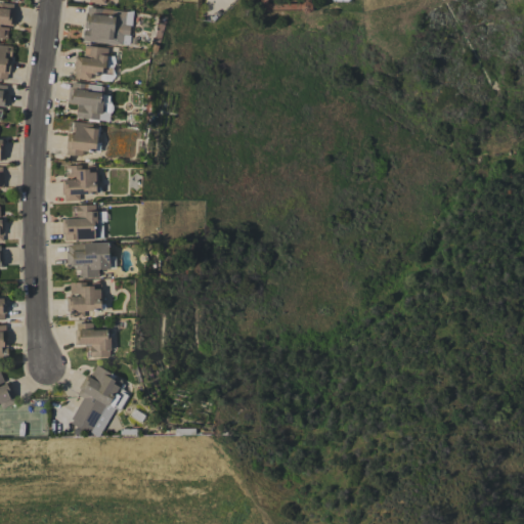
[(0,2),(13,4),(12,10),(14,10),(13,25),(10,25),(10,26),(0,25),(0,27),(8,28),(8,30),(3,30),(3,36),(7,36),(7,39),(0,38),(0,2)]
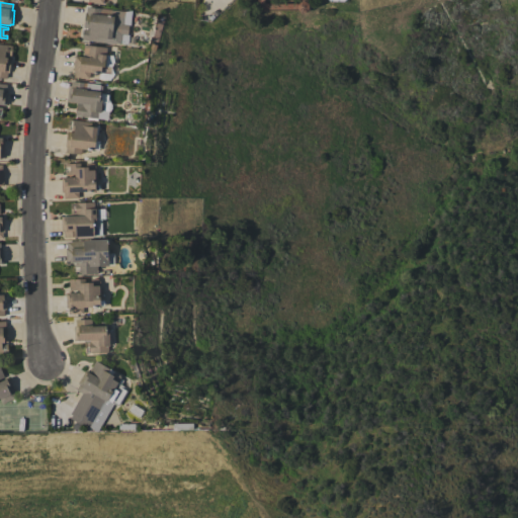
[(128,18),(126,41),(121,40),(120,45),(82,39),(83,29),(89,29),(89,28),(83,27),(85,12),(86,12),(87,7),(123,11),(123,18),(128,18)]
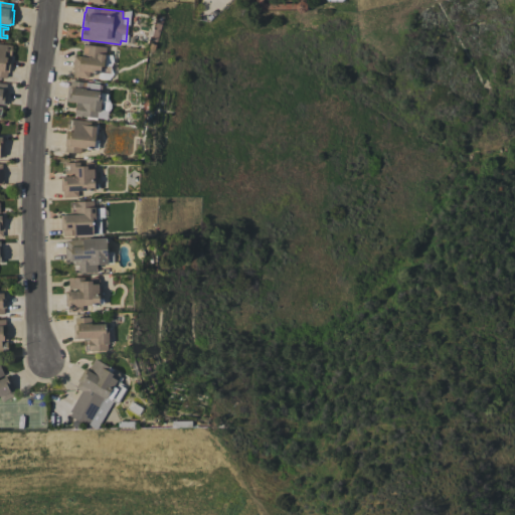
[(0,43),(12,45),(10,55),(4,55),(4,56),(10,57),(8,72),(7,72),(6,78),(0,77),(0,43)]
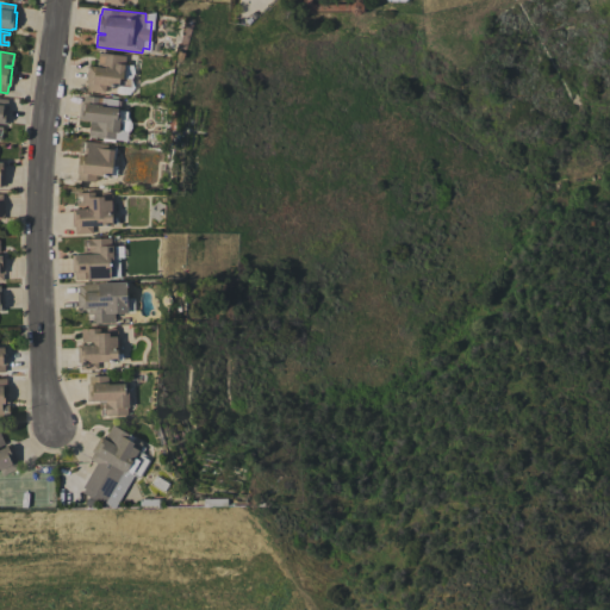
[(105,83),(104,93),(86,91),(87,83),(86,82),(88,66),(101,68),(103,66),(95,66),(98,53),(125,56),(123,79),(118,78),(118,86),(117,86),(105,83)]
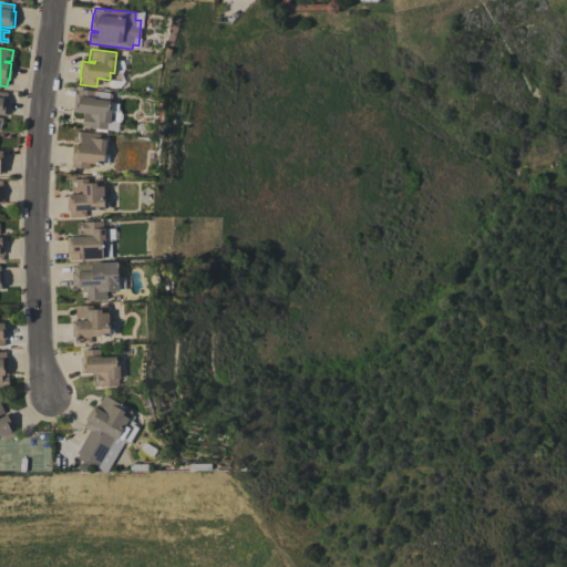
[(78,89),(109,93),(107,100),(110,100),(110,102),(117,103),(116,112),(112,111),(112,114),(113,114),(113,121),(111,121),(110,124),(109,124),(107,130),(82,126),(83,113),(75,112),(75,111),(73,111),(74,95),(76,95),(78,89)]
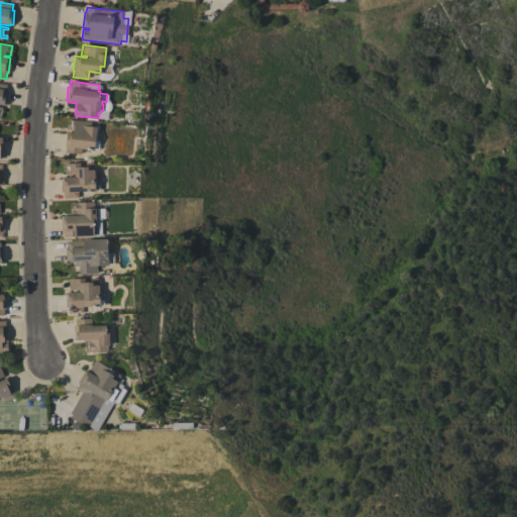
[(68,119),(91,122),(90,126),(96,127),(95,139),(99,140),(98,149),(81,147),(80,153),(65,152),(66,146),(65,146),(67,131),(73,132),(73,130),(67,129),(68,119)]
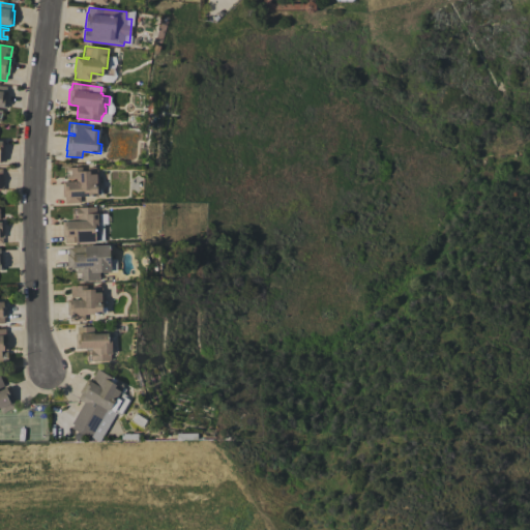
[(62,181),(76,181),(76,178),(66,178),(66,176),(71,176),(71,170),(65,170),(65,168),(81,167),(82,171),(88,171),(88,167),(94,167),(97,170),(97,175),(99,177),(99,185),(96,187),(96,189),(101,189),(101,195),(97,195),(97,196),(80,196),(80,203),(64,203),(64,197),(62,197),(62,181)]
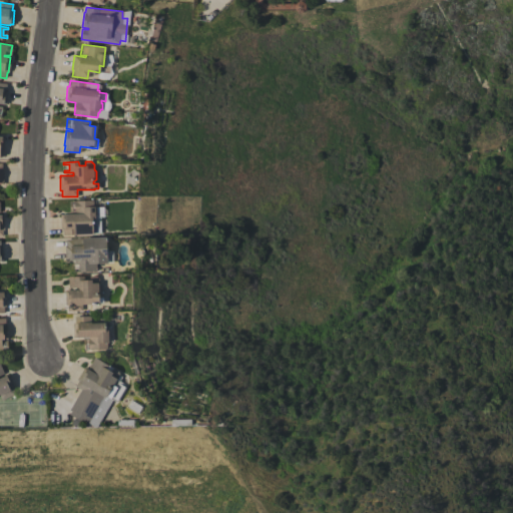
[(97,216),(100,216),(100,232),(92,232),(92,233),(62,234),(62,228),(60,228),(60,214),(75,213),(75,211),(69,211),(69,200),(93,200),(93,205),(95,207),(97,207),(97,216)]
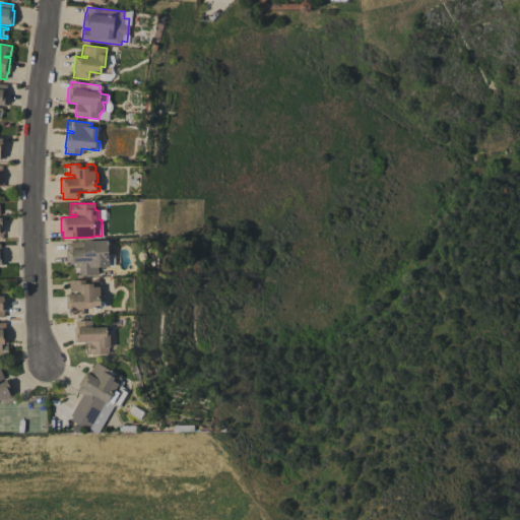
[(107,241),(107,248),(109,249),(109,254),(108,255),(108,266),(98,266),(98,274),(74,275),(74,272),(79,272),(79,267),(73,268),(73,265),(75,265),(75,264),(66,264),(65,249),(67,249),(66,243),(83,242),(107,241)]
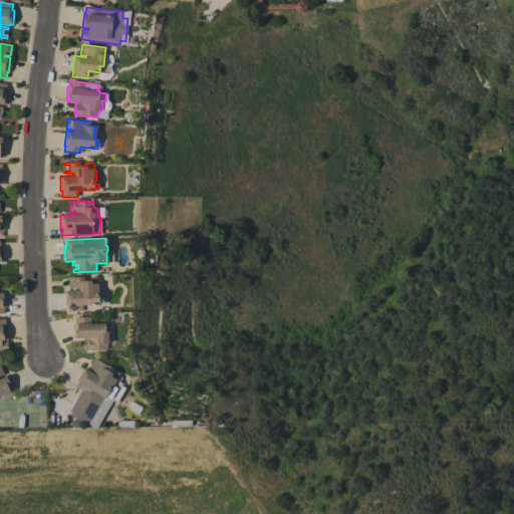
[(64,291),(78,290),(78,288),(68,288),(68,285),(73,285),(73,279),(68,279),(68,277),(83,276),(83,280),(89,280),(89,276),(95,276),(98,279),(98,284),(100,287),(101,294),(98,297),(98,298),(102,298),(102,303),(98,303),(98,304),(81,304),(82,311),(67,311),(67,305),(65,305),(64,291)]
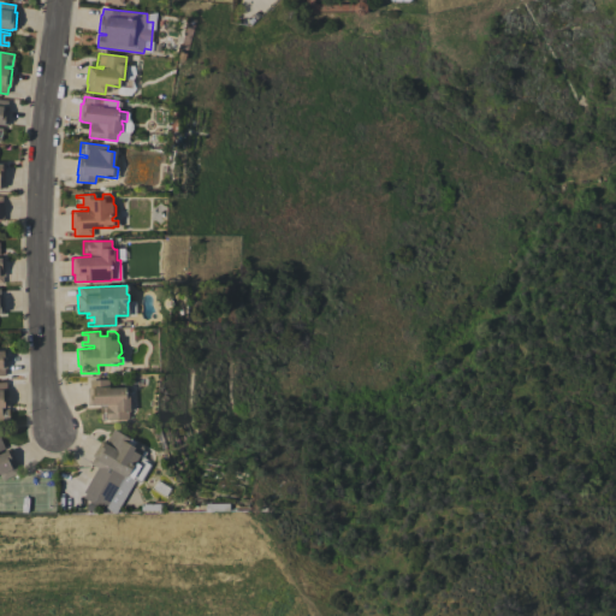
[(87,388),(89,388),(89,380),(108,379),(108,389),(125,388),(125,396),(126,395),(129,397),(129,400),(130,400),(132,403),(132,408),(130,410),(128,410),(128,419),(100,420),(99,404),(88,404),(87,388)]
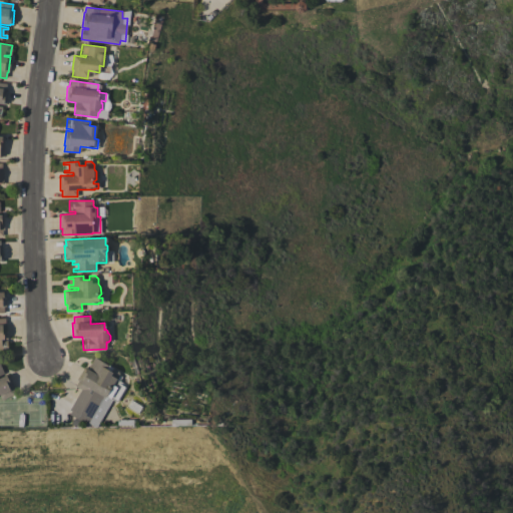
[(69,410),(80,389),(75,386),(78,381),(76,380),(83,367),(91,372),(92,370),(88,367),(89,364),(94,367),(97,363),(92,360),(93,358),(107,365),(105,369),(110,372),(112,368),(118,372),(119,374),(118,376),(116,379),(118,380),(116,382),(125,387),(116,403),(105,396),(105,397),(103,396),(89,421),(69,410)]
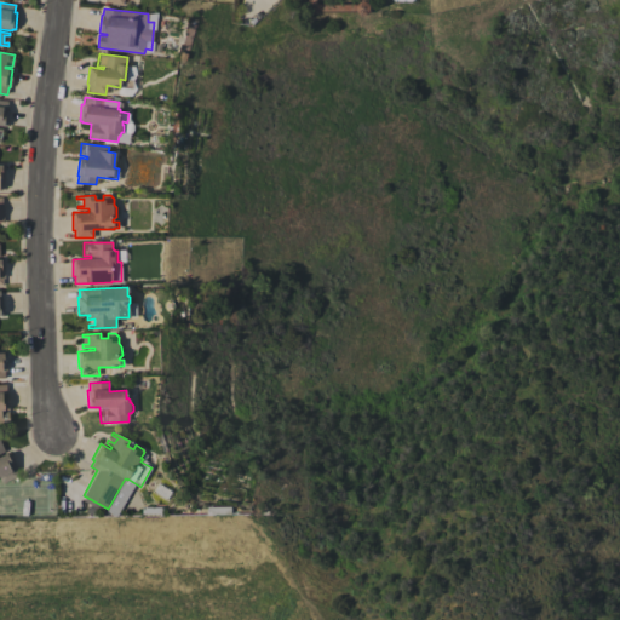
[(0,457),(10,452),(17,468),(15,469),(18,476),(3,483),(1,481),(0,482),(0,449),(3,448),(5,452),(0,453),(0,457)]
